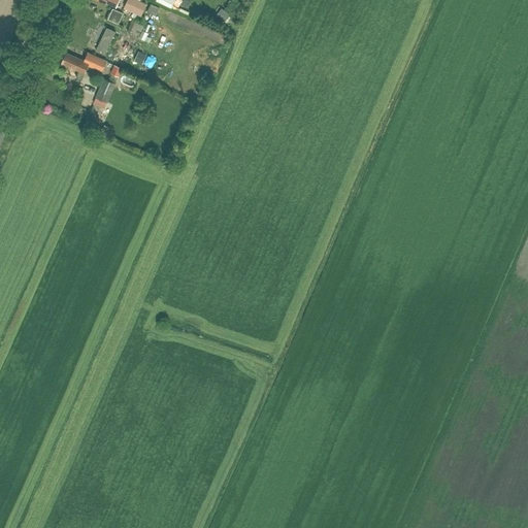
[(138,0),(127,0),(124,7),(141,15),(146,4),(138,0)]
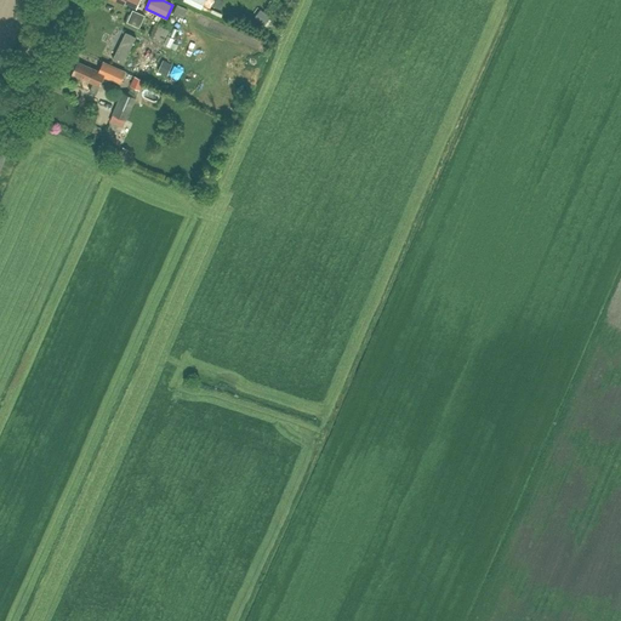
[(177,4),(174,13),(183,18),(188,9),(177,4)]
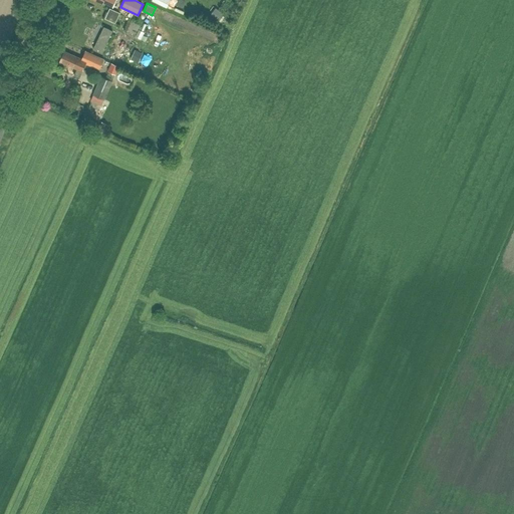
[(115,23),(119,13),(109,8),(105,18),(115,23)]
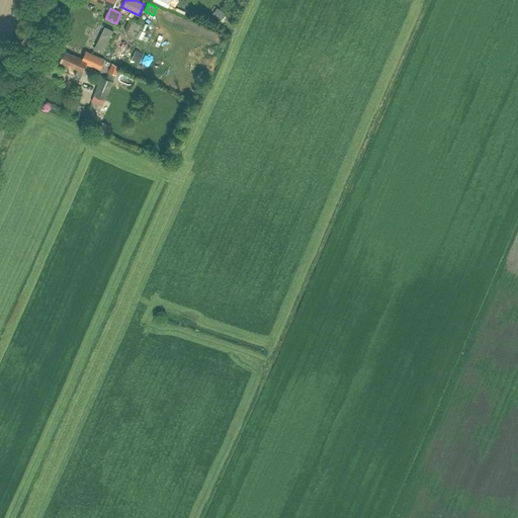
[(228,16),(222,11),(217,17),(223,22),(228,16)]
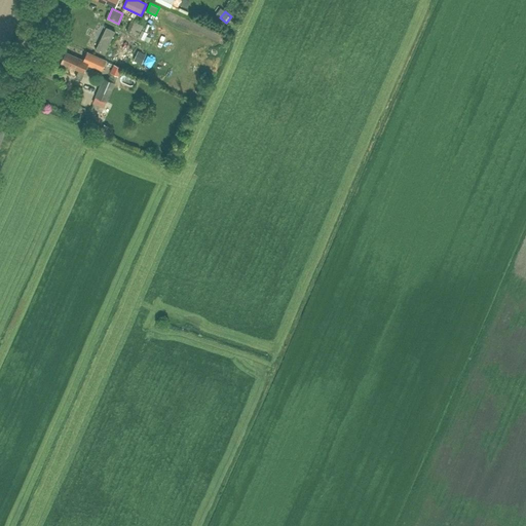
[(107,28),(96,50),(104,54),(115,32),(107,28)]
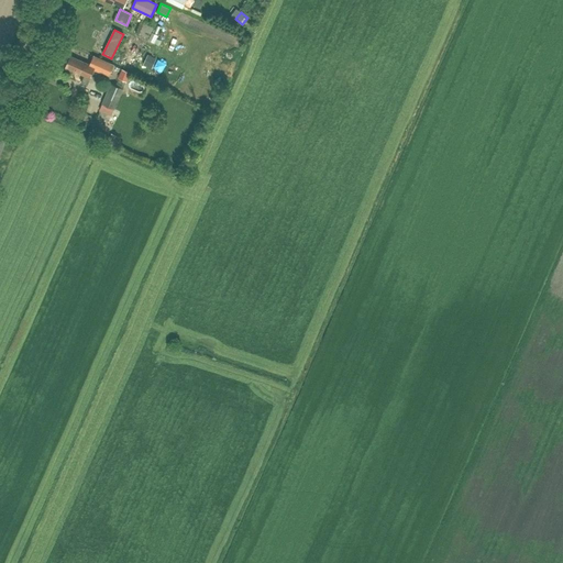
[(152,68),(156,58),(147,55),(143,64),(152,68)]
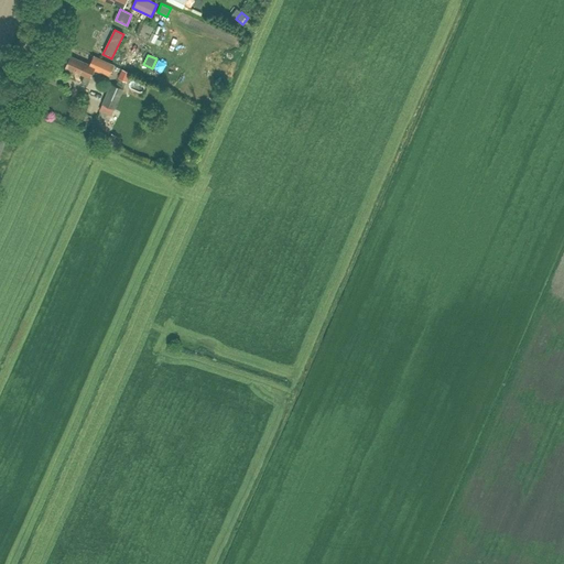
[(114,65),(94,56),(89,65),(86,64),(86,63),(71,56),(66,67),(85,75),(82,83),(87,85),(95,69),(109,76),(114,65)]
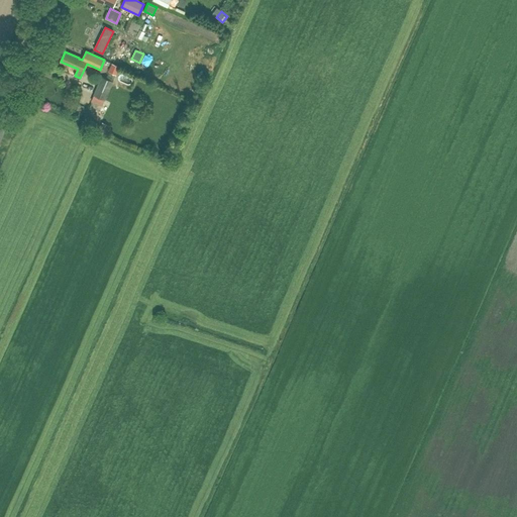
[(116,76),(120,67),(112,64),(108,72),(116,76)]
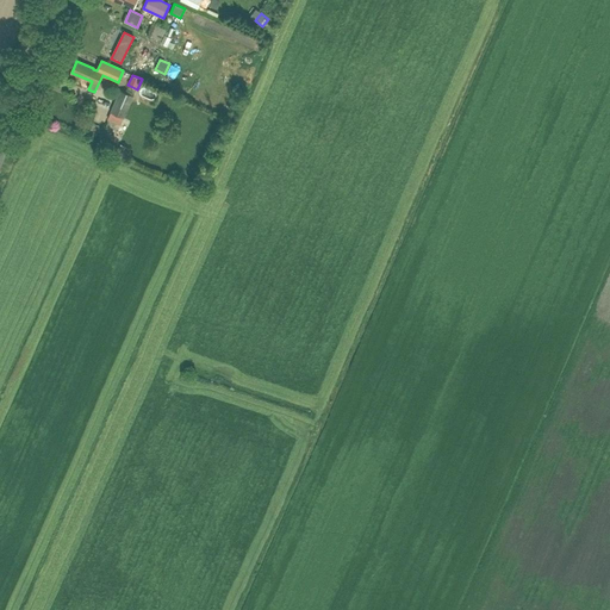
[(111,112),(124,118),(134,97),(120,91),(111,112)]
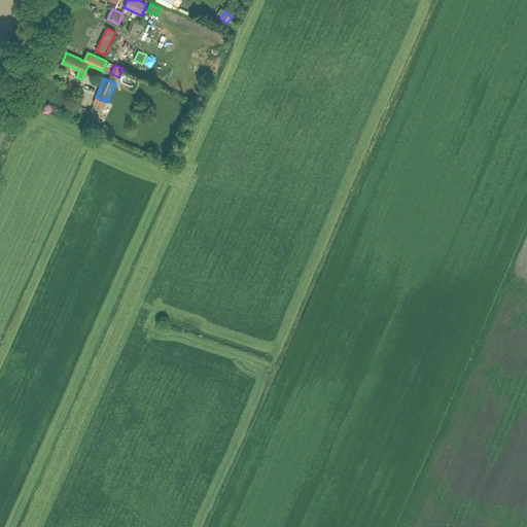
[(88,129),(100,134),(103,127),(91,121),(88,129)]
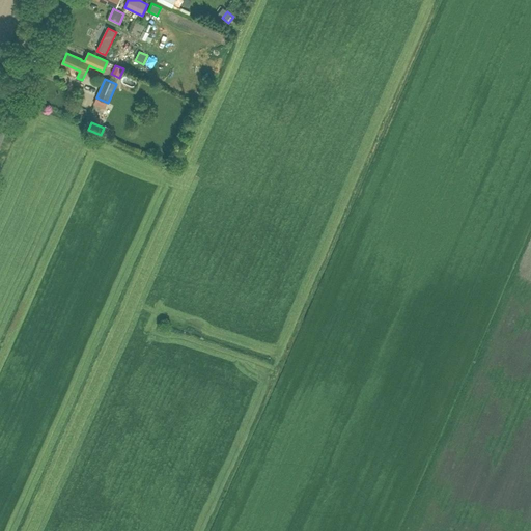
[(102,135),(107,137),(110,129),(105,127),(102,135)]
